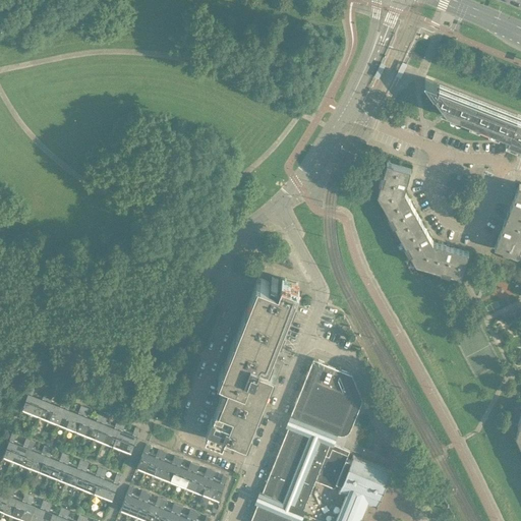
[(520,115),(425,77),(424,78),(433,92),(436,92),(447,108),(510,133),(508,137),(520,141),(520,115)]
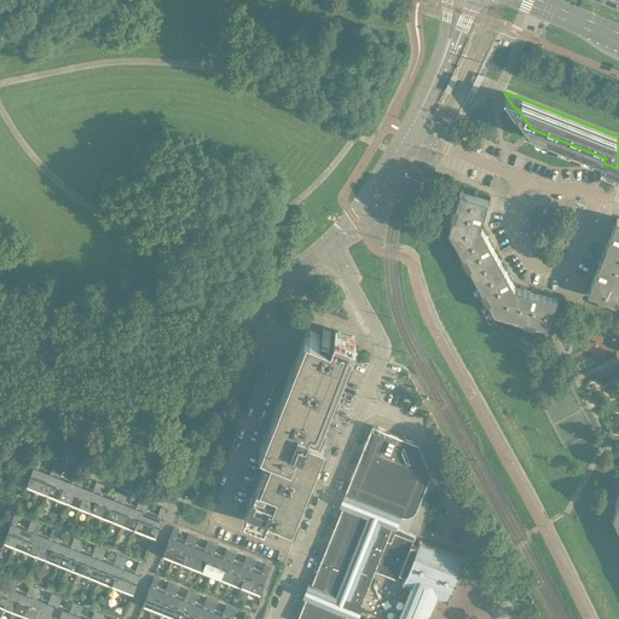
[(489,200),(460,191),(456,206),(457,206),(456,212),(453,210),(449,229),(457,244),(482,230),(480,225),(482,219),(484,220),(486,213),(484,213),(489,200)]
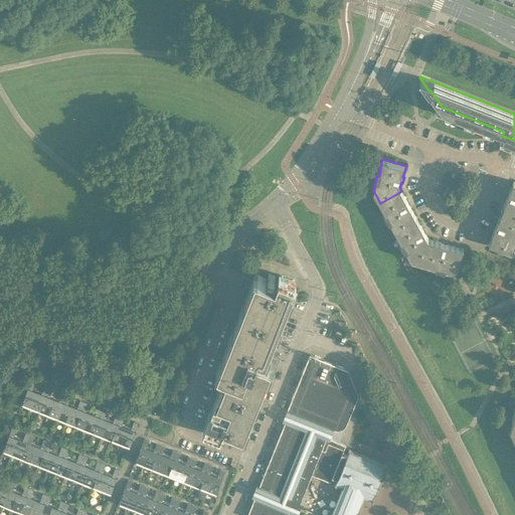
[(507,197),(503,206),(502,205),(500,209),(501,210),(501,211),(514,217),(514,181),(513,181),(509,191),(508,190),(505,196),(507,197)]
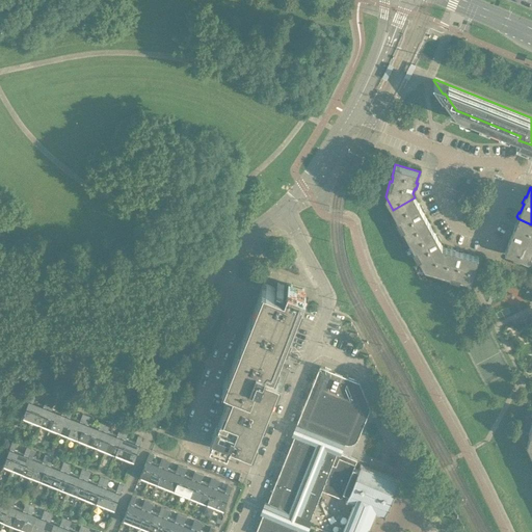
[(415,197),(393,210),(398,219),(400,219),(402,223),(401,224),(409,239),(431,227),(423,212),(424,211),(421,206),(420,207),(415,197)]
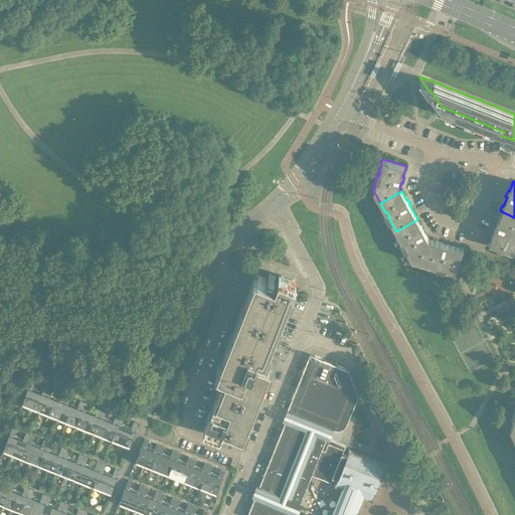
[(514,242),(514,217),(501,211),(500,213),(499,213),(498,217),(499,217),(497,221),(496,221),(493,226),(495,227),(489,242),(497,245),(497,247),(503,249),(503,248),(512,251),(512,250),(514,251),(514,248),(514,247),(513,246),(514,242)]
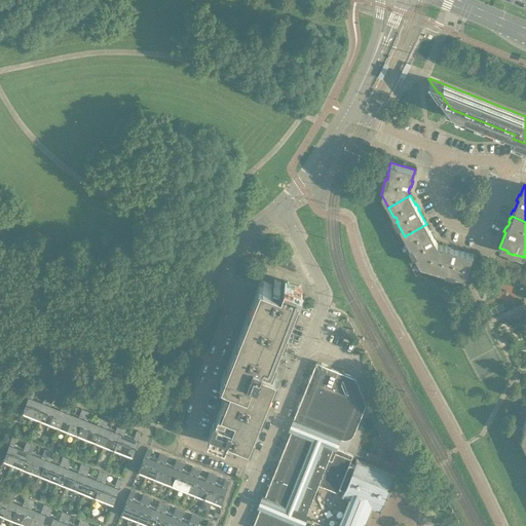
[(426,224),(405,236),(410,247),(412,246),(414,250),(412,251),(420,265),(434,268),(441,245),(437,243),(435,238),(436,238),(433,232),(431,233),(426,224)]
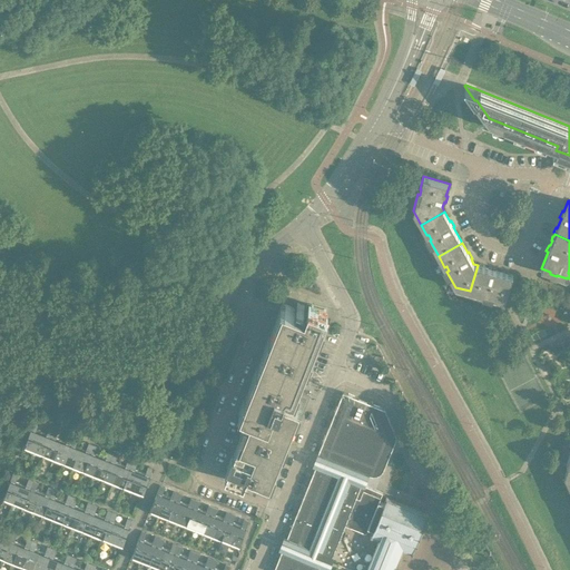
[(489,268),(478,265),(470,291),(482,294),(483,293),(488,294),(488,296),(505,301),(513,275),(495,269),(495,268),(489,266),(489,268)]
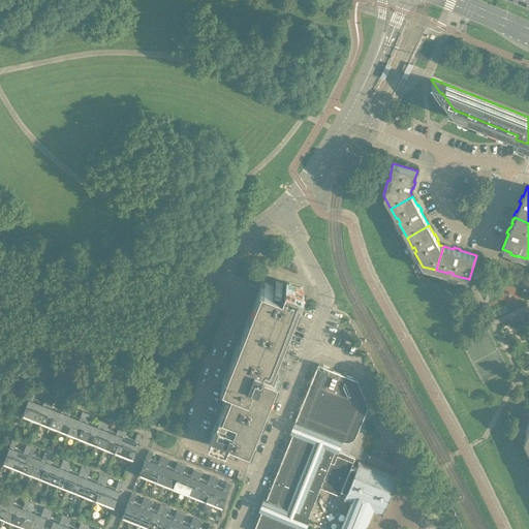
[(212,433),(209,442),(226,449),(227,445),(238,449),(240,444),(248,448),(248,447),(251,448),(252,449),(257,437),(255,436),(262,419),(263,421),(269,408),(267,407),(274,391),(275,392),(280,379),(278,379),(276,378),(280,369),(273,367),(284,338),(289,327),(305,288),(287,281),(285,285),(281,283),(276,281),(274,286),(265,282),(265,283),(262,282),(261,281),(256,293),(257,294),(251,311),(250,310),(245,322),(246,323),(240,340),(239,339),(234,351),(235,351),(228,368),(226,368),(222,380),(223,380),(225,381),(231,384),(228,393),(227,392),(222,404),(223,405),(217,422),(216,421),(211,433),(212,433)]
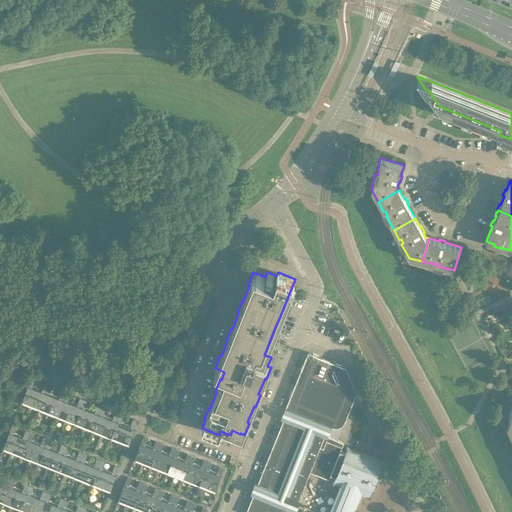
[(298,500),(307,478),(310,472),(328,479),(331,474),(335,476),(344,452),(340,450),(344,442),(324,434),(328,425),(331,426),(334,427),(337,427),(339,426),(342,425),(344,423),(345,420),(356,392),(346,367),(308,352),(285,408),(290,409),(288,414),(286,418),(284,418),(257,484),(259,484),(256,494),(253,493),(245,511),(285,511),(288,507),(286,506),(288,500),(289,497),(298,500)]
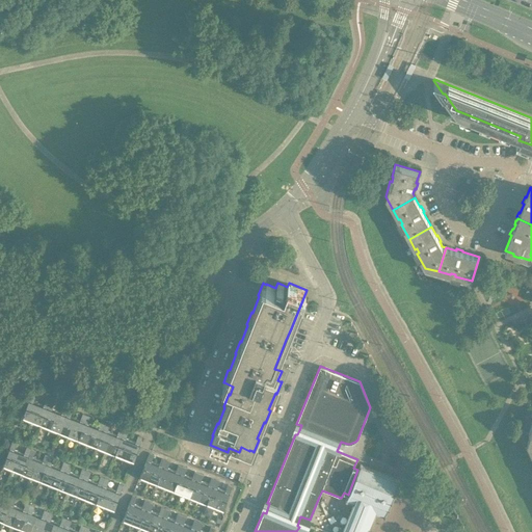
[(31,393),(21,420),(27,423),(28,421),(30,422),(37,403),(30,400),(31,398),(34,399),(36,395),(31,393)]
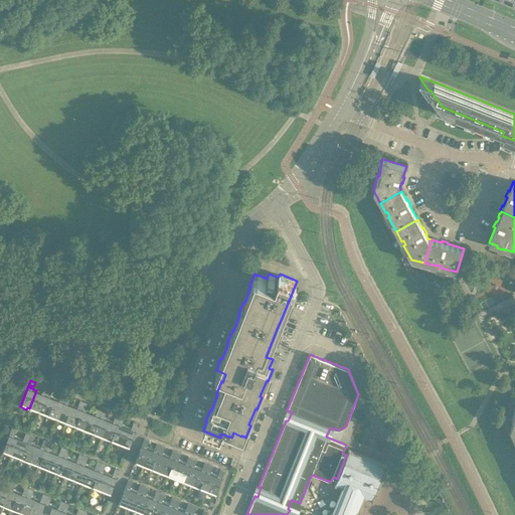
[(36,390),(29,408),(32,409),(31,411),(38,413),(48,387),(44,386),(42,390),(45,391),(44,393),(36,390)]
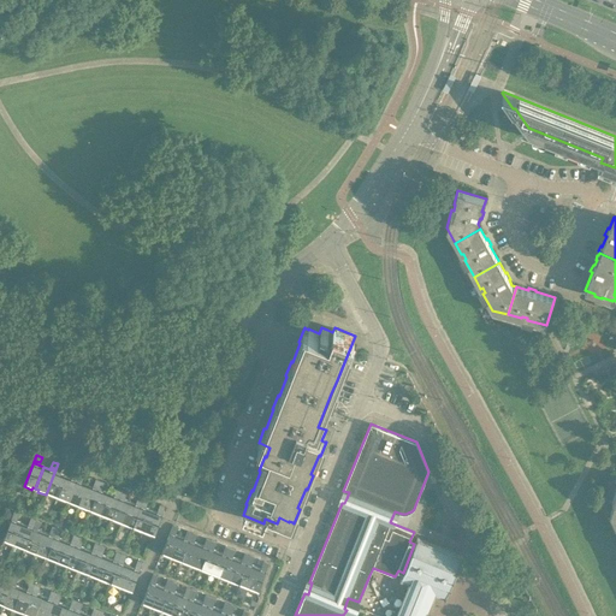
[(58,463),(46,495),(53,498),(54,496),(57,497),(65,475),(57,472),(58,469),(61,471),(63,466),(58,463)]
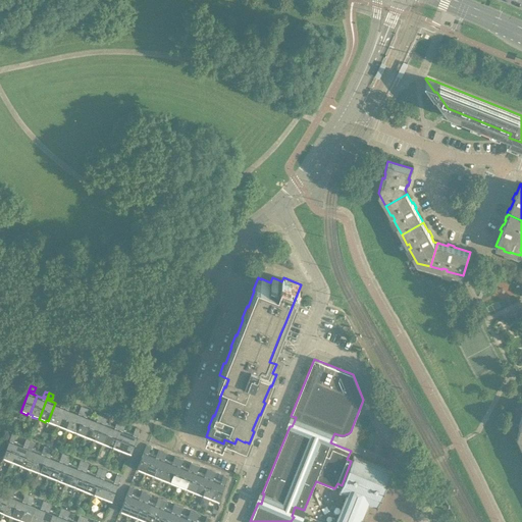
[(55,403),(48,421),(51,422),(50,424),(57,427),(67,400),(63,399),(61,403),(64,404),(63,406),(55,403)]
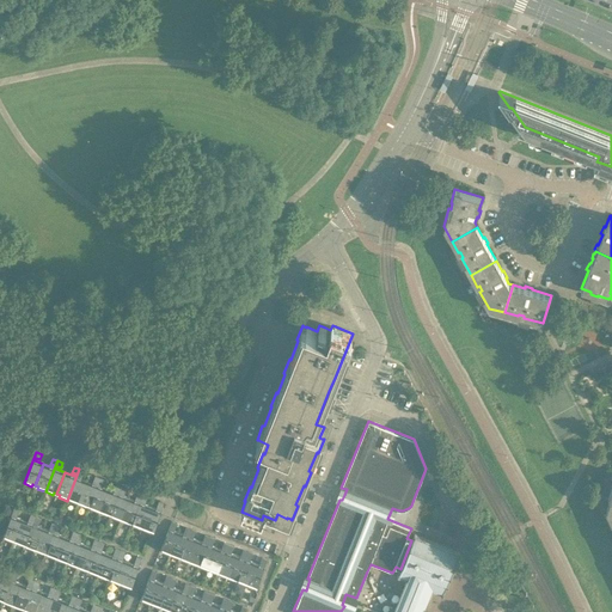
[(79,469),(67,501),(74,503),(74,501),(78,502),(86,481),(78,477),(78,475),(81,476),(84,471),(79,469)]
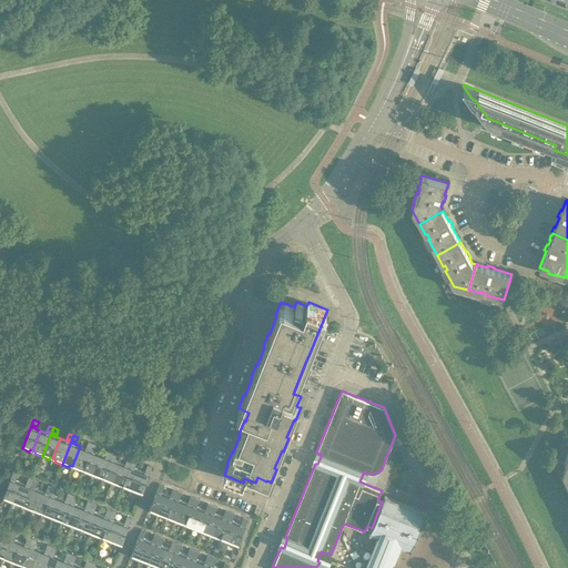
[(80,446),(72,466),(74,467),(74,469),(82,473),(93,444),(88,442),(87,446),(90,447),(89,449),(80,446)]
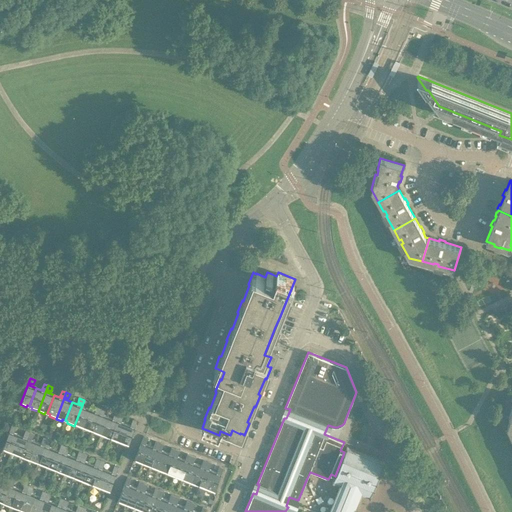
[(84,400),(74,426),(79,428),(80,426),(82,427),(90,409),(82,406),(83,404),(86,405),(88,401),(84,400)]
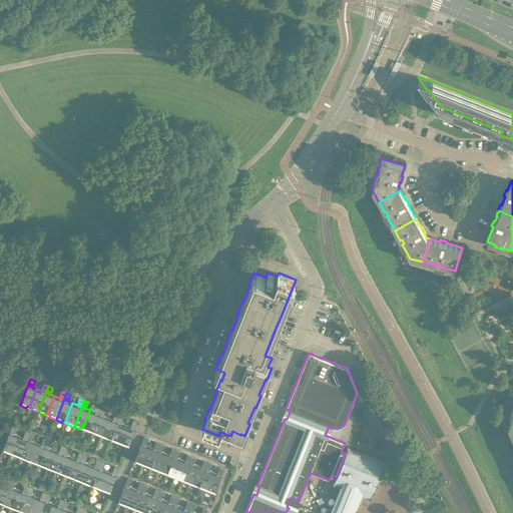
[(90,410),(82,428),(85,430),(85,431),(91,434),(101,408),(97,406),(95,410),(98,411),(98,413),(90,410)]
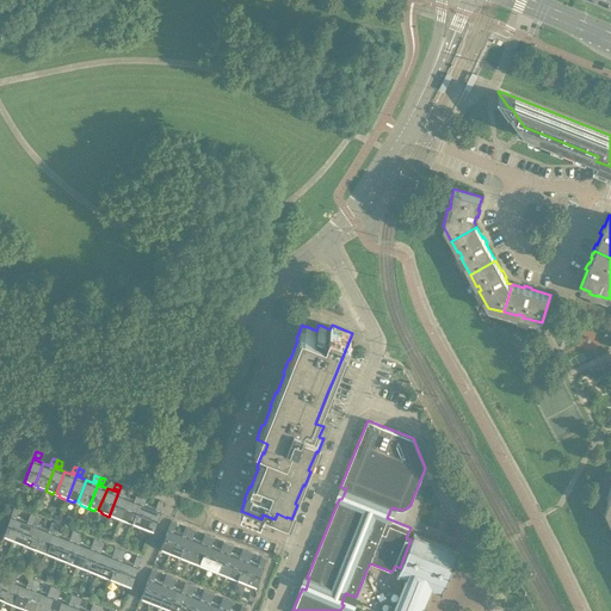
[(121,486),(109,517),(116,519),(117,518),(119,519),(128,497),(119,493),(121,491),(124,492),(127,487),(121,486)]
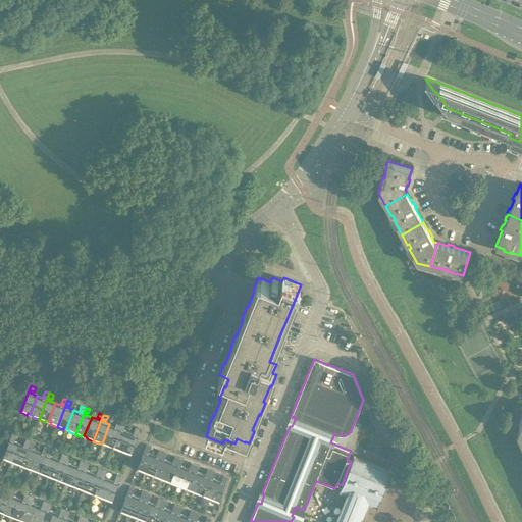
[(109,424),(102,444),(105,445),(104,446),(111,449),(121,422),(117,420),(115,424),(118,425),(117,427),(109,424)]
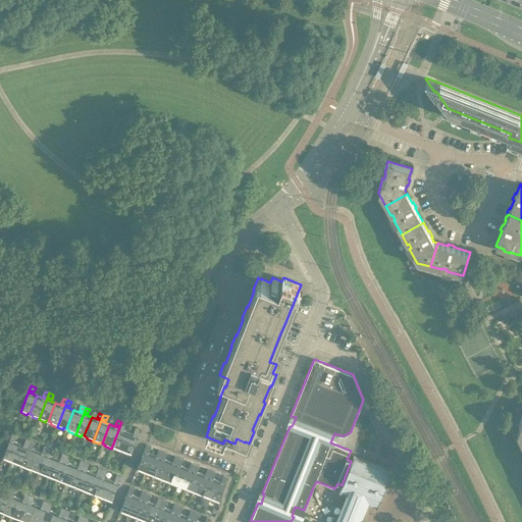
[(121,422),(111,449),(117,451),(118,450),(120,451),(127,431),(120,428),(121,426),(124,428),(125,423),(121,422)]
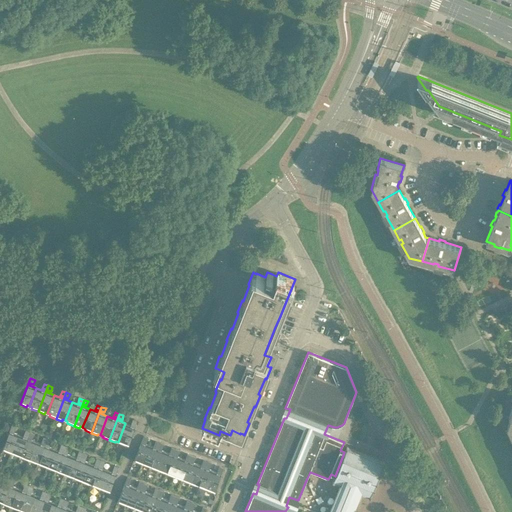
[(125,423),(118,442),(121,443),(120,444),(127,447),(137,421),(132,419),(131,423),(134,425),(133,426),(125,423)]
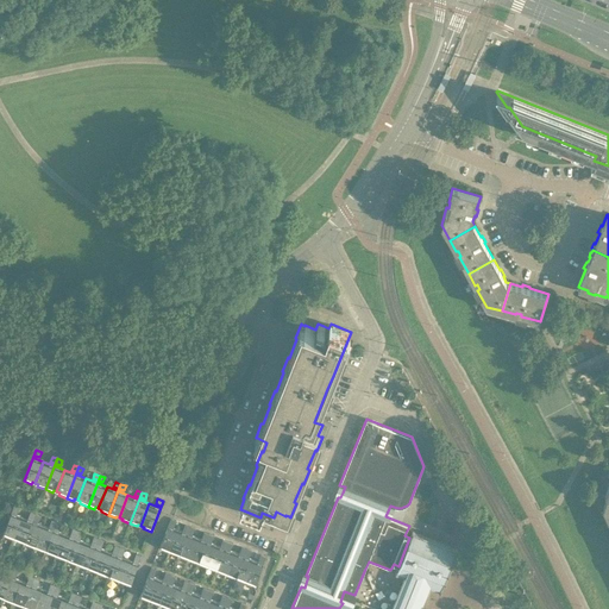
[(14,504),(1,537),(10,539),(10,538),(13,538),(22,516),(13,513),(13,510),(17,512),(19,507),(14,504)]
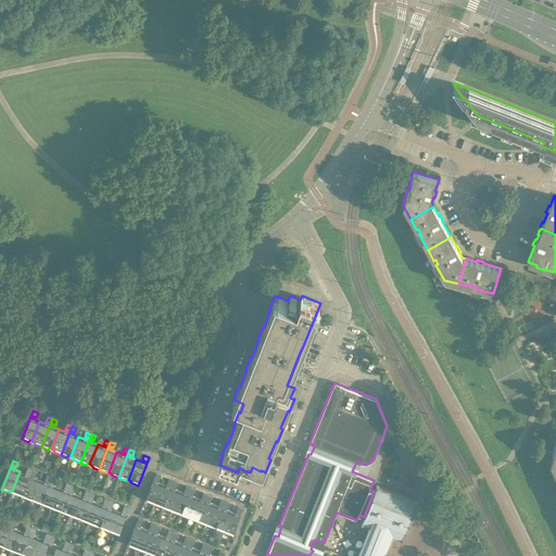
[(20,471),(12,491),(14,493),(14,494),(21,497),(32,469),(27,467),(26,471),(29,472),(28,475),(20,471)]
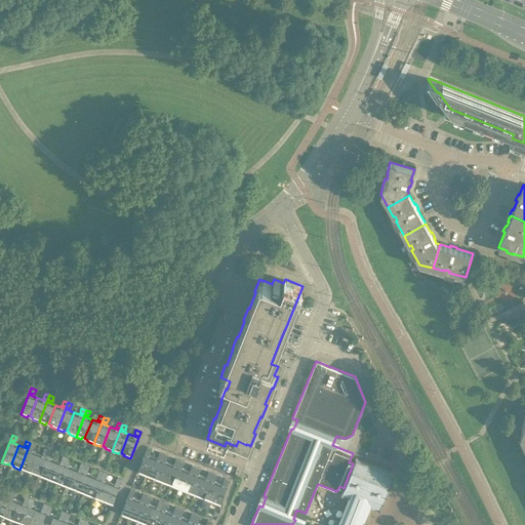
[(30,443),(19,470),(26,472),(27,471),(29,472),(37,452),(29,449),(30,447),(33,449),(35,444),(30,443)]
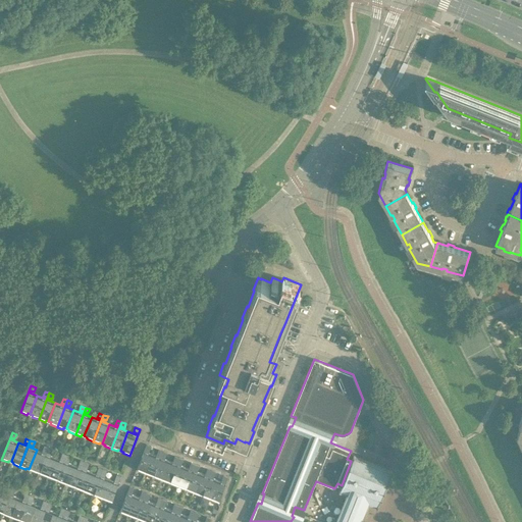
[(147,445),(136,471),(142,473),(143,472),(145,472),(152,454),(146,451),(146,450),(149,451),(151,446),(147,445)]
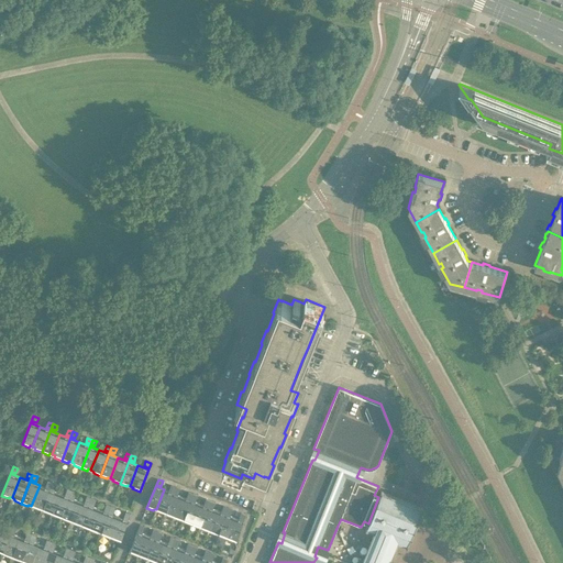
[(40,485),(31,506),(34,507),(34,508),(41,511),(52,483),(47,481),(45,485),(48,487),(48,488),(40,485)]
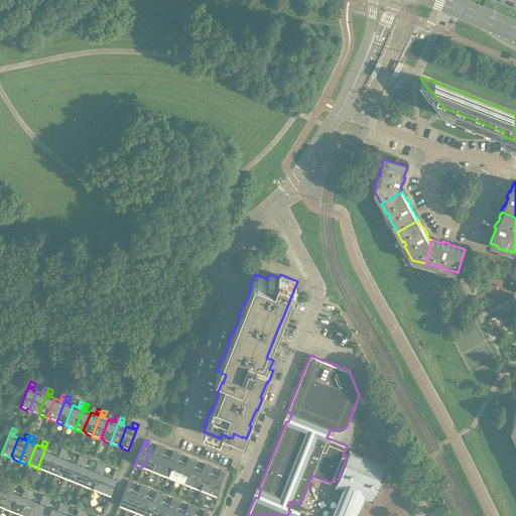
[(47,442),(37,469),(43,471),(44,470),(46,471),(54,452),(46,448),(47,446),(50,448),(51,443),(47,442)]
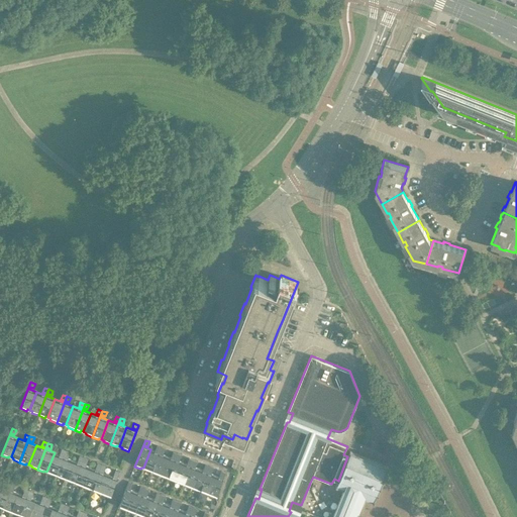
[(150,449),(143,468),(145,469),(144,471),(150,473),(161,446),(157,444),(156,449),(159,450),(158,452),(150,449)]
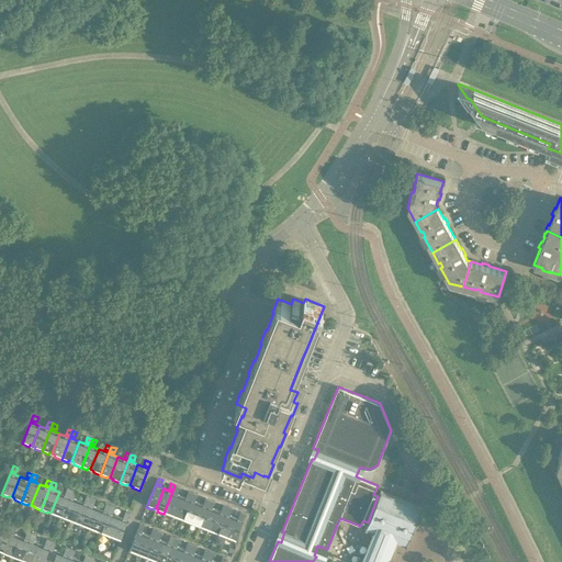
[(175,485),(164,514),(170,517),(171,515),(173,516),(181,495),(173,493),(175,491),(178,492),(180,487),(175,485)]
